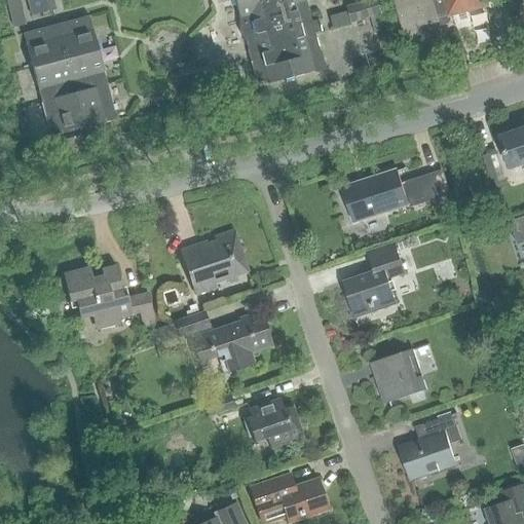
[(11,0),(7,1),(10,13),(23,10),(21,0),(11,0)]
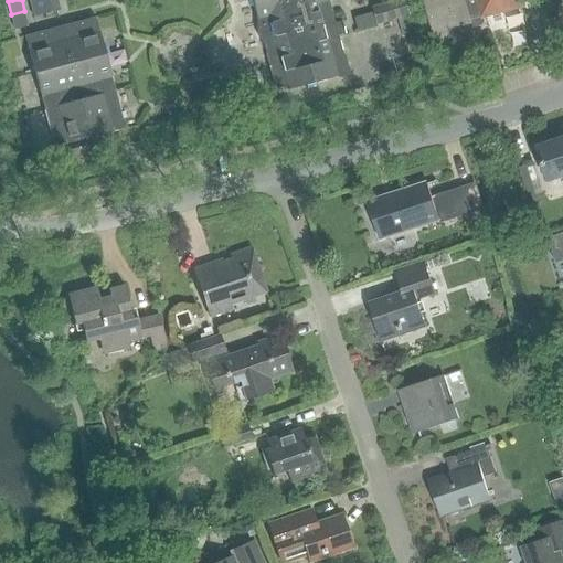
[(31,0),(34,16),(56,10),(54,0),(31,0)]
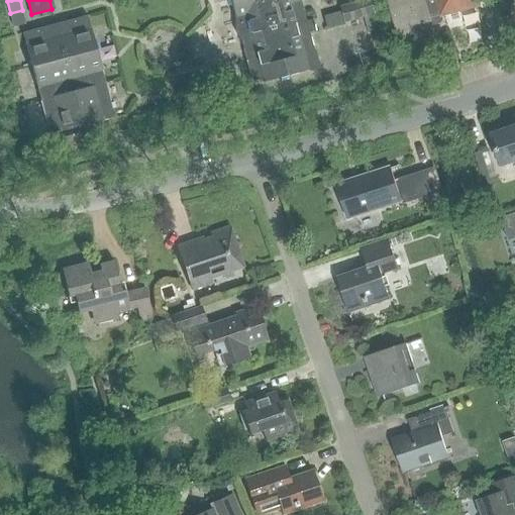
[(232,0),(253,80),(264,77),(265,81),(320,67),(302,0),(232,0)]
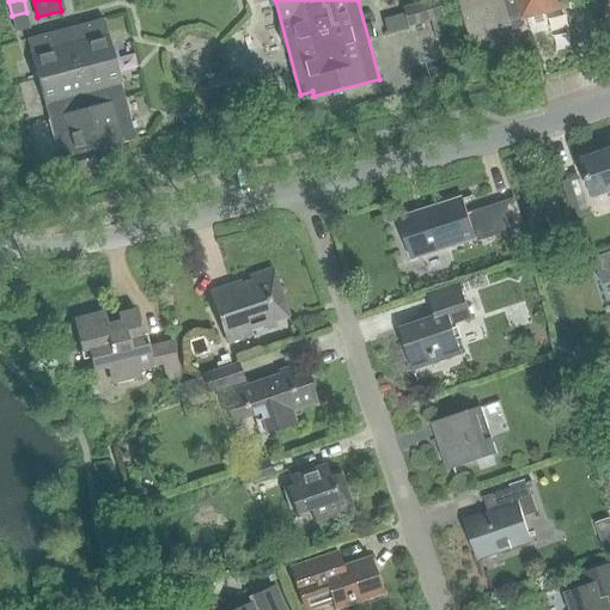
[(410,26),(447,17),(443,0),(438,0),(406,8),(410,26)]
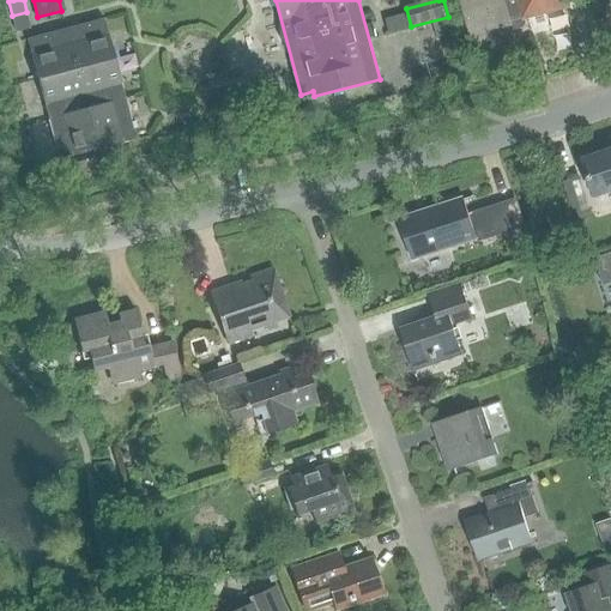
[(461,0),(475,49),(497,43),(492,28),(513,23),(512,19),(551,10),(549,4),(564,0),(461,0)]
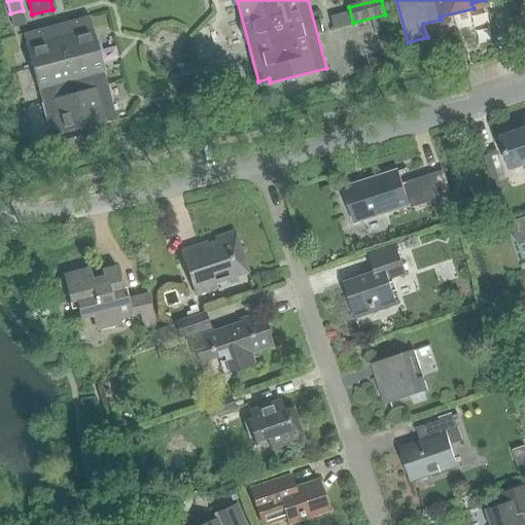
[(10,13),(13,26),(26,23),(23,10),(10,13)]
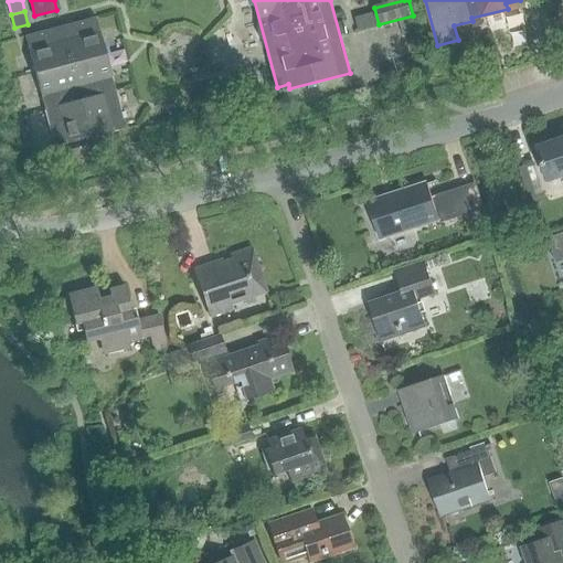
[(95,14),(25,33),(55,145),(125,126),(95,14)]
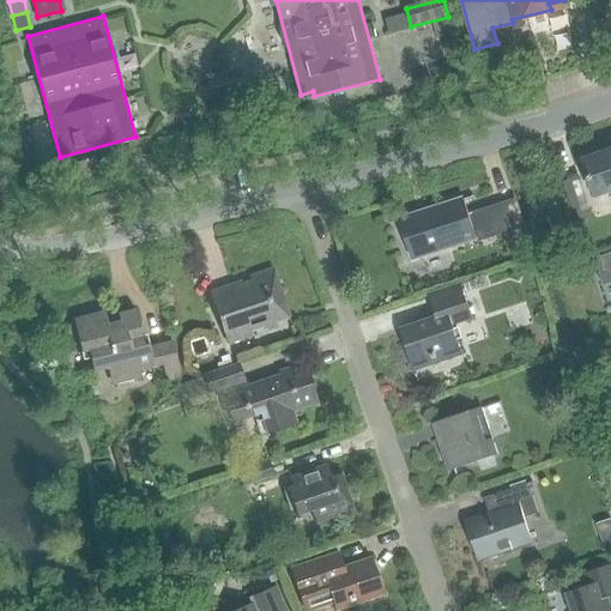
[(610,147),(584,157),(596,194),(610,189),(610,147)]
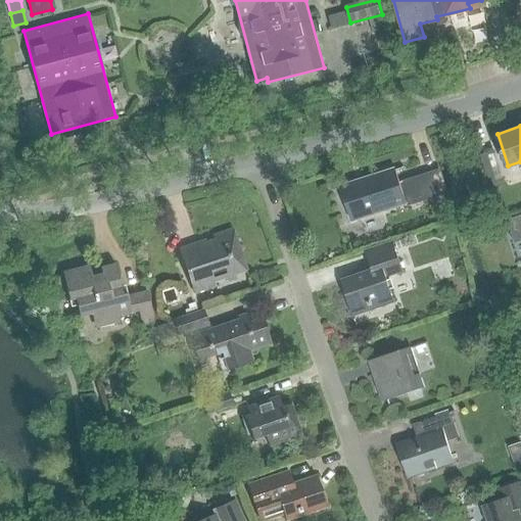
[(83,146),(80,135),(67,138),(70,149),(83,146)]
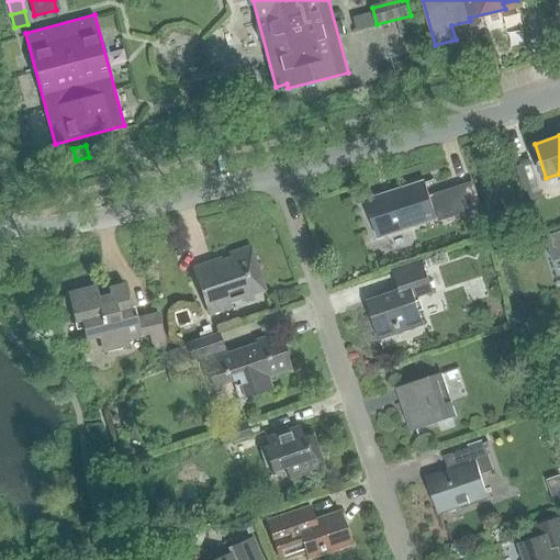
[(73,148),(59,152),(64,164),(76,160),(73,148)]
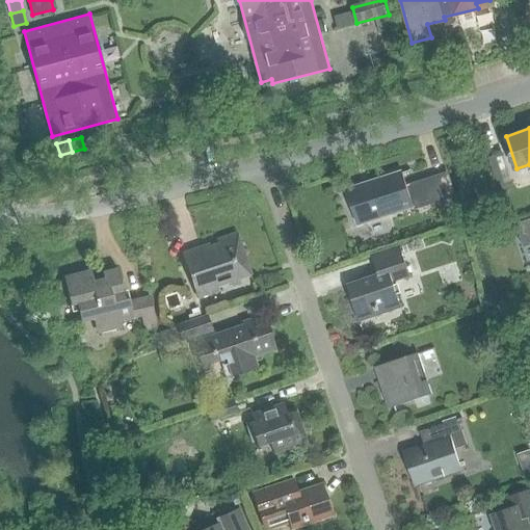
[(56,143),(45,147),(48,159),(60,155),(56,143)]
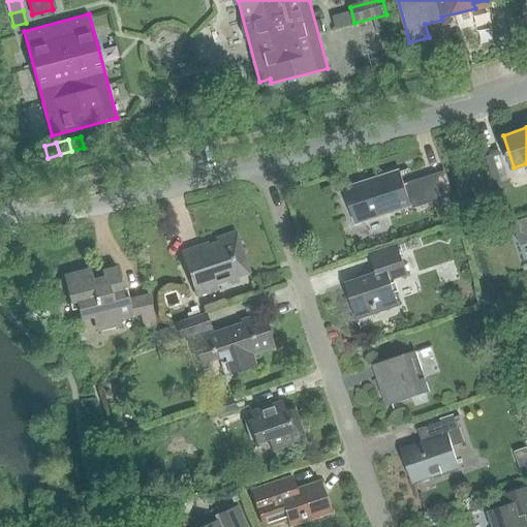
[(447,169),(405,183),(401,169),(345,187),(355,220),(413,203),(414,206),(455,193),(447,169)]
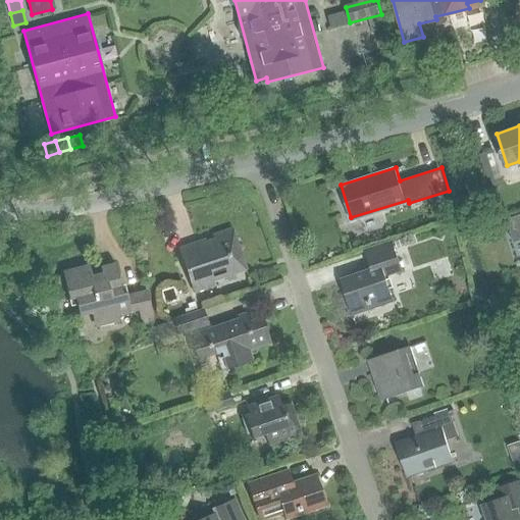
[(519,212),(508,216),(513,231),(519,228),(519,212)]
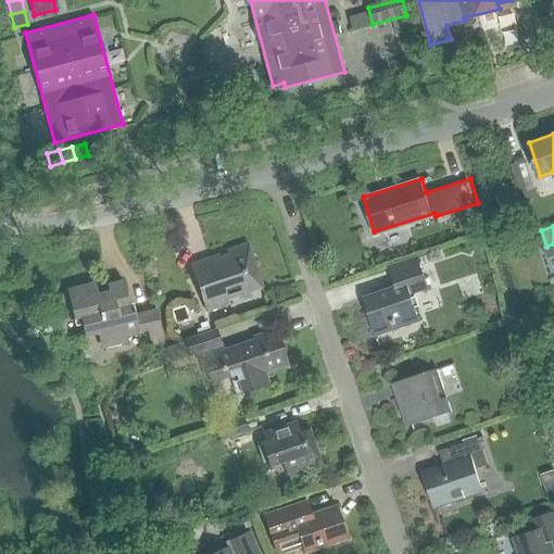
[(250,290),(263,286),(248,240),(227,248),(226,251),(191,263),(206,310),(229,302),(227,296),(242,290),(244,297),(251,294),(250,290)]
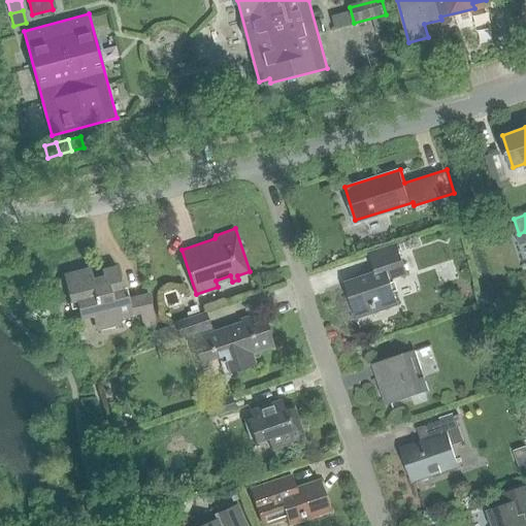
[(390,280),(407,273),(397,241),(369,251),(375,271),(346,282),(357,319),(398,305),(390,280)]
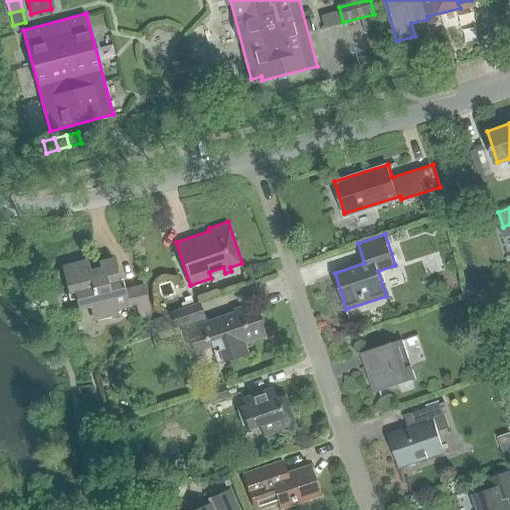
[(116,308),(129,305),(125,285),(121,286),(113,256),(100,259),(101,265),(90,268),(87,258),(61,264),(68,292),(74,291),(78,309),(94,305),(98,318),(118,313),(116,308)]
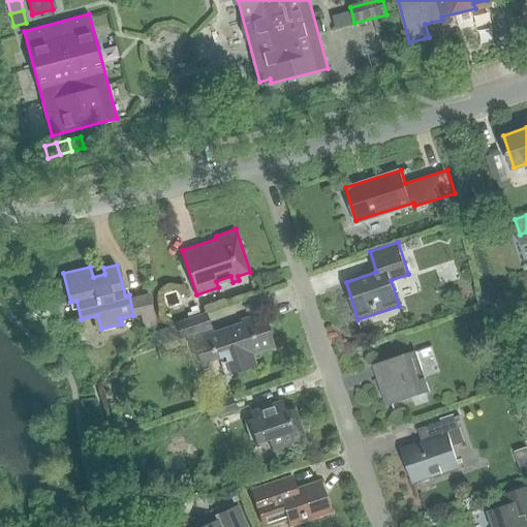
[(149,291),(130,297),(134,314),(141,313),(145,328),(157,324),(149,291)]
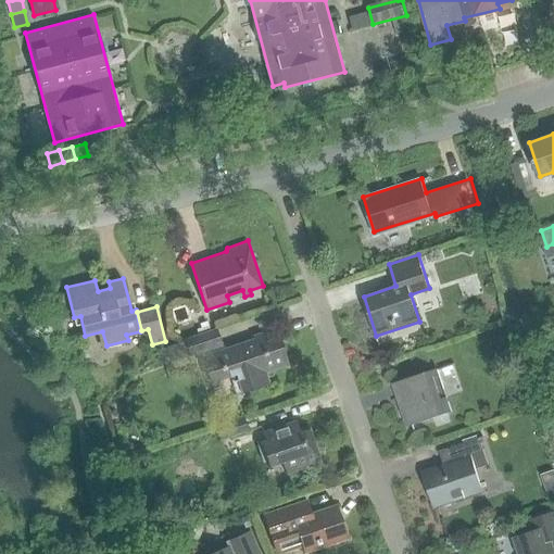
[(185,338),(191,355),(223,344),(217,327),(185,338)]
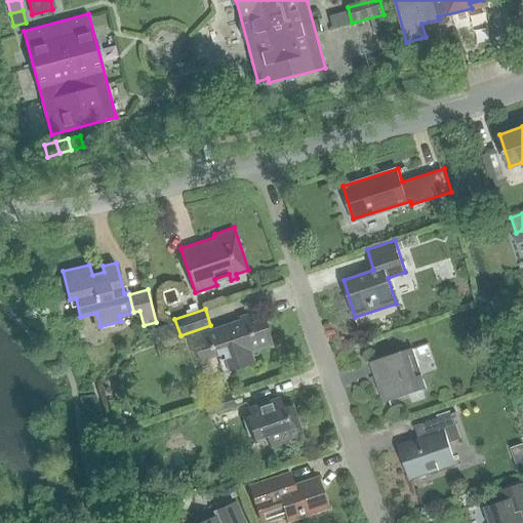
[(251,352),(273,345),(265,319),(244,326),(241,319),(191,335),(199,361),(224,353),(230,371),(255,363),(251,352)]
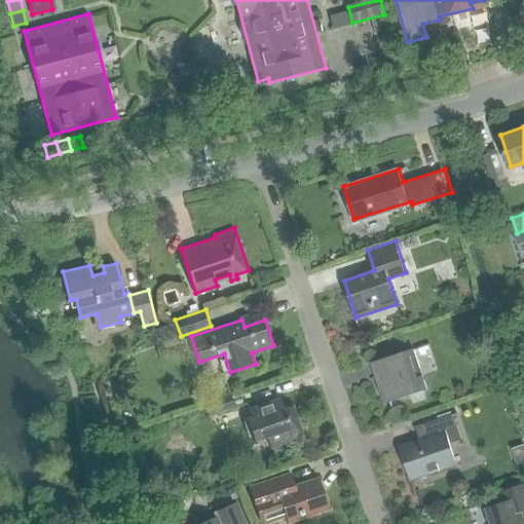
[(175,336),(171,323),(157,327),(161,340),(175,336)]
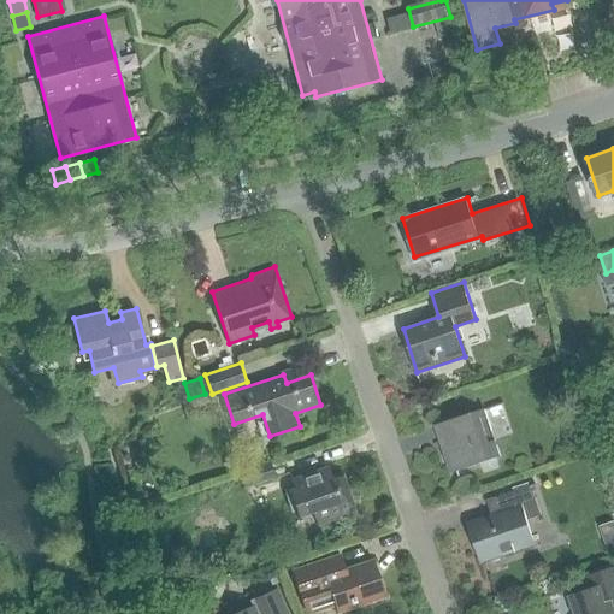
[(458,470),(501,455),(486,408),(435,425),(441,442),(448,440),(458,470)]
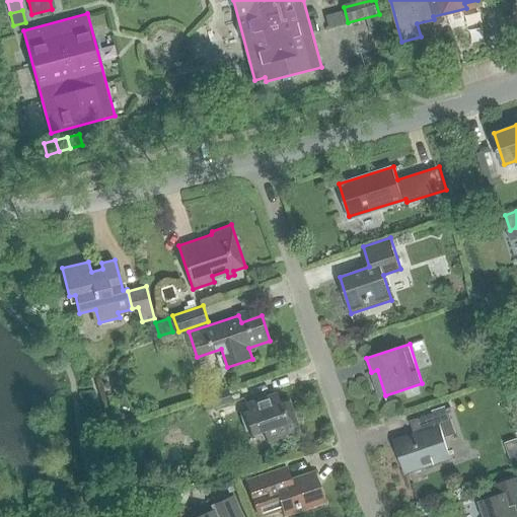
[(268,442),(300,431),(293,410),(292,410),(288,398),(280,401),(276,390),(244,400),(248,411),(243,412),(251,436),(265,431),(268,442)]
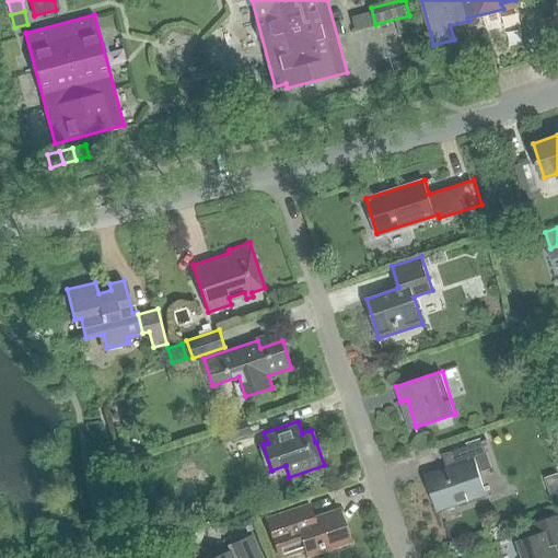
[(477,473),(493,467),(484,440),(453,450),(457,465),(430,475),(442,509),(485,495),(477,473)]
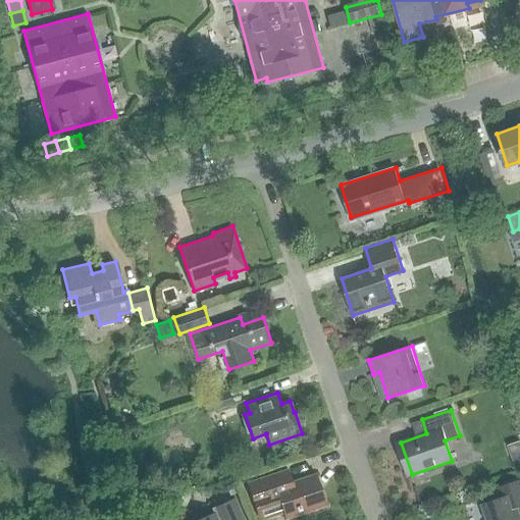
[(289,469),(258,479),(247,483),(260,519),(282,512),(286,519),(326,505),(316,474),(293,482),(289,469)]
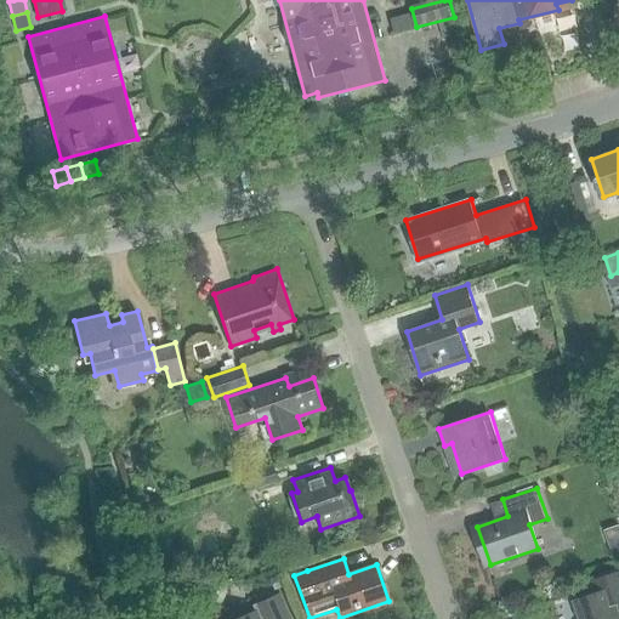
[(618,605),(618,569),(592,579),(596,591),(574,598),(580,618),(618,618),(618,605)]
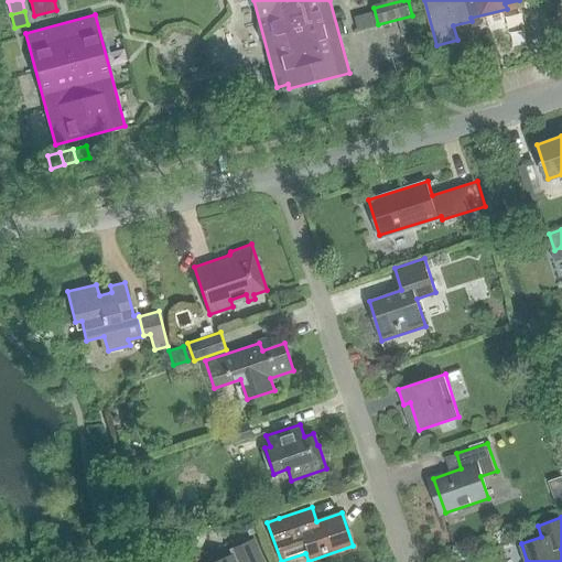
[(215,561),(265,561),(256,539),(230,549),(231,555),(215,561)]
